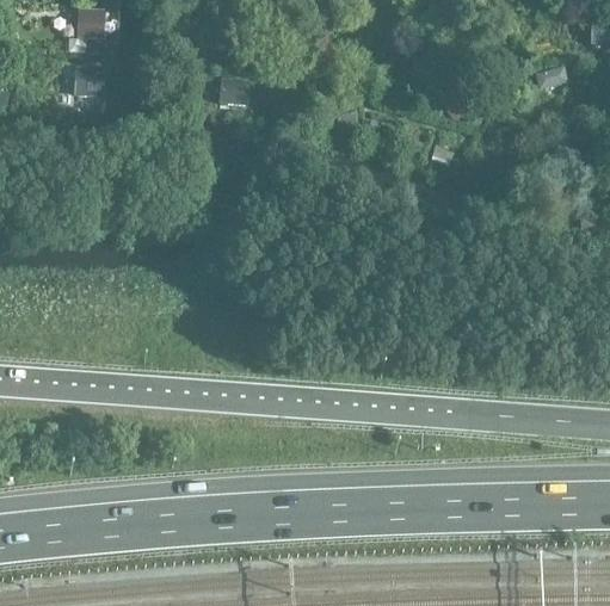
[(105,11),(78,10),(76,39),(68,38),(68,53),(85,54),(86,39),(104,39),(105,11)]
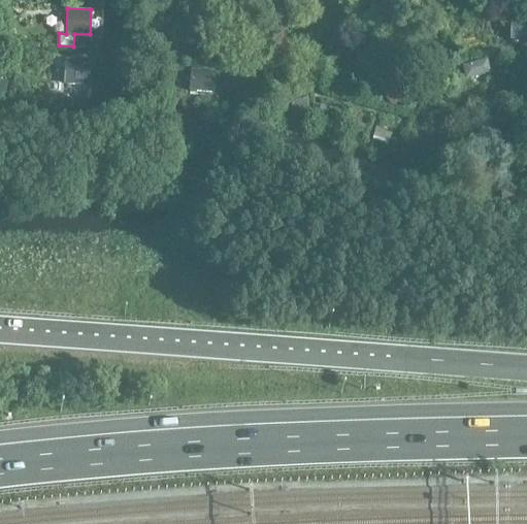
[(526,17),(511,17),(509,38),(526,38),(526,17)]
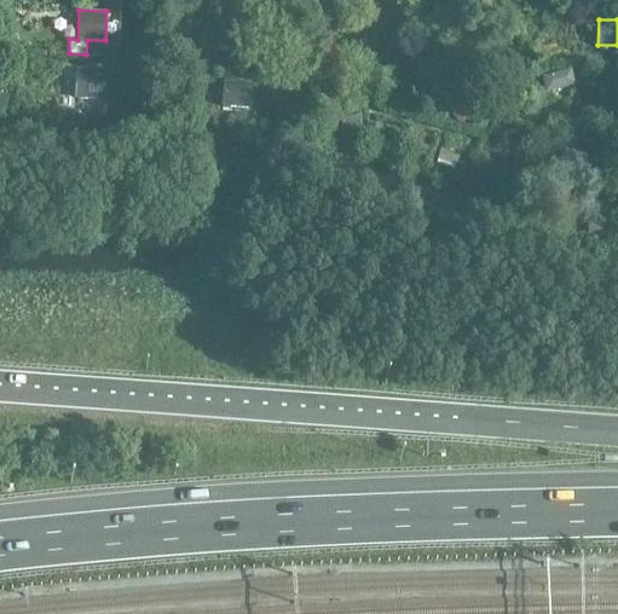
[(88,46),(88,58),(104,58),(104,46),(88,46)]
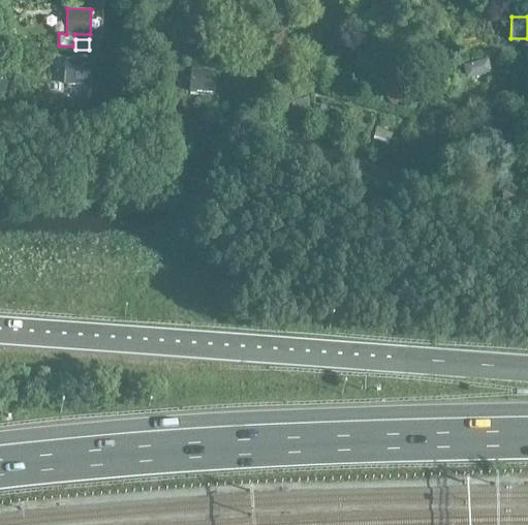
[(66,57),(65,83),(89,84),(90,58),(66,57)]
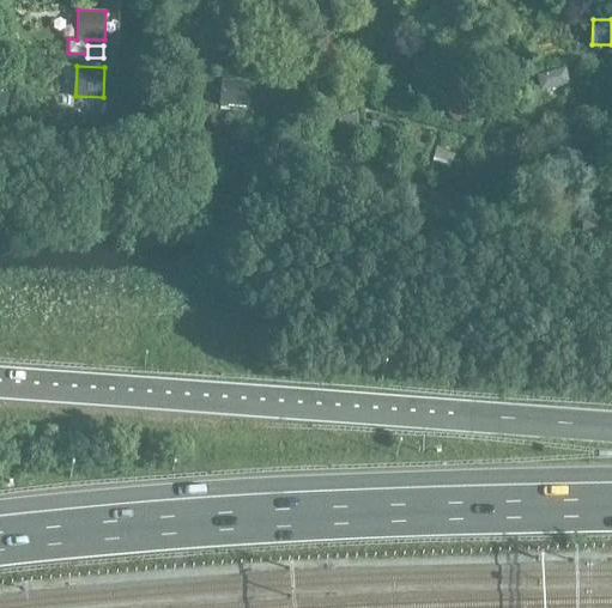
[(570,83),(567,67),(538,74),(541,90),(570,83)]
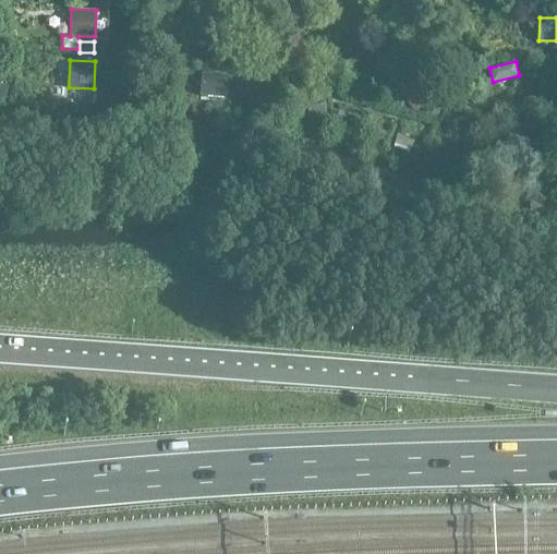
[(229,75),(203,72),(200,95),(226,98),(229,75)]
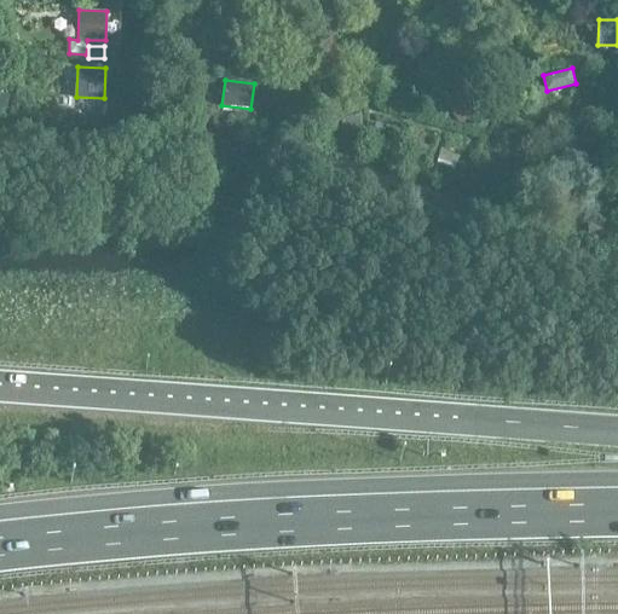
[(478,113),(460,86),(442,98),(460,125),(478,113)]
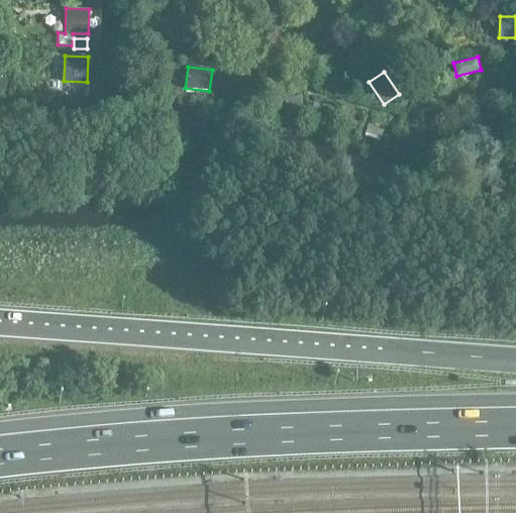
[(302,109),(302,95),(293,95),(286,100),(286,109),(302,109)]
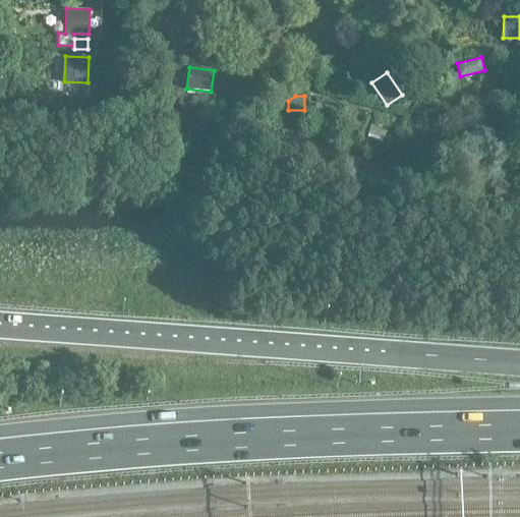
[(323,104),(308,104),(308,117),(323,117),(323,104)]
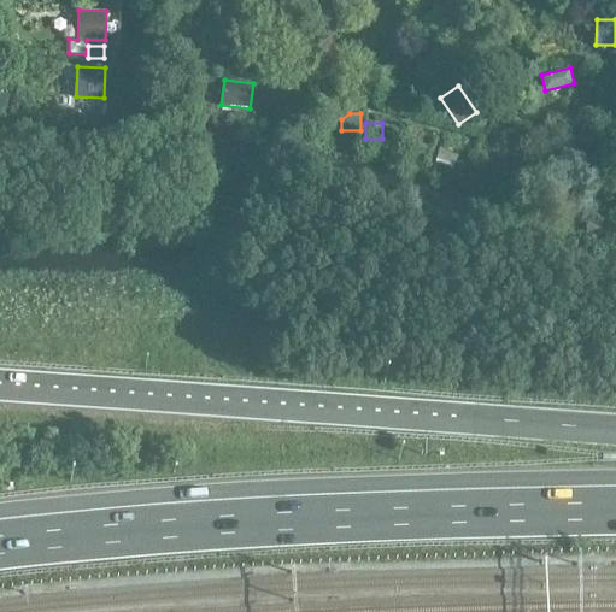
[(402,146),(406,127),(391,123),(386,143),(402,146)]
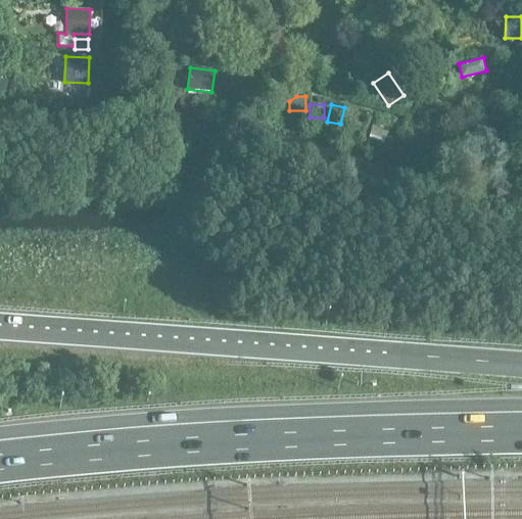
[(365,123),(347,118),(344,129),(363,134),(365,123)]
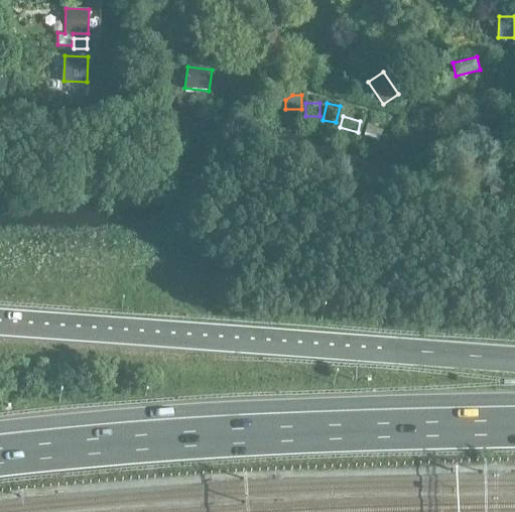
[(383,129),(368,124),(364,134),(379,139),(383,129)]
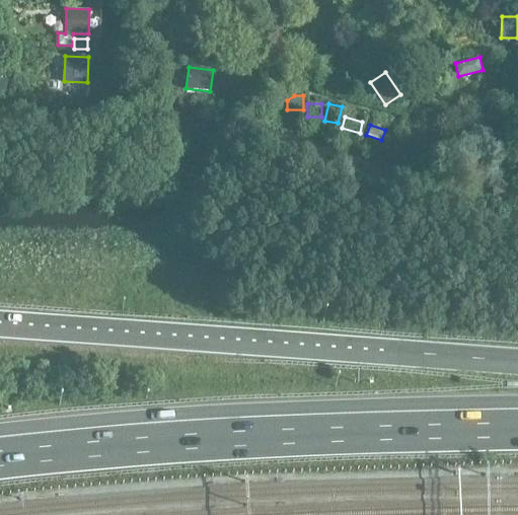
[(511,191),(509,181),(494,184),(496,194),(511,191)]
